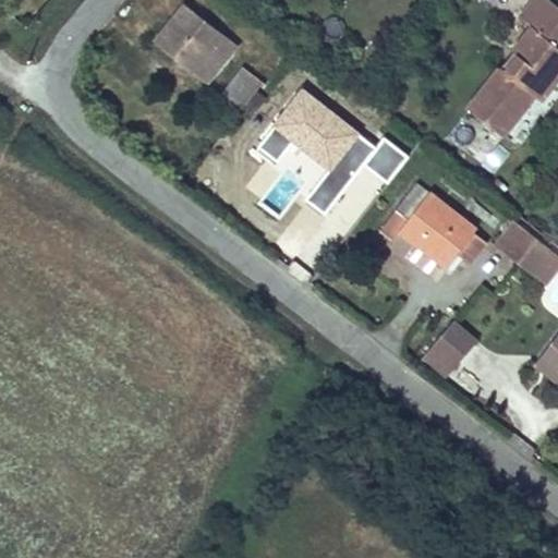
[(557,43),(555,40),(557,36),(557,4),(553,0),(530,0),(518,15),(531,25),(514,46),(520,51),(512,61),(506,57),(488,79),(522,106),(534,92),(541,97),(557,73),(557,43)]
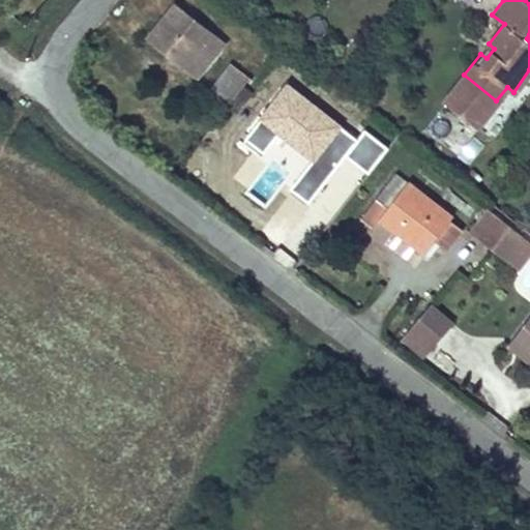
[(213,34),(177,5),(150,38),(197,78),(216,53),(206,43),(213,34)]
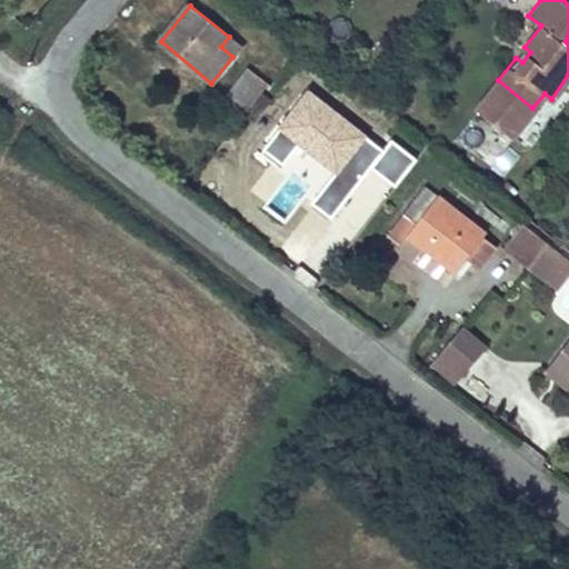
[(530,52),(525,47),(516,58),(522,62),(530,52)]
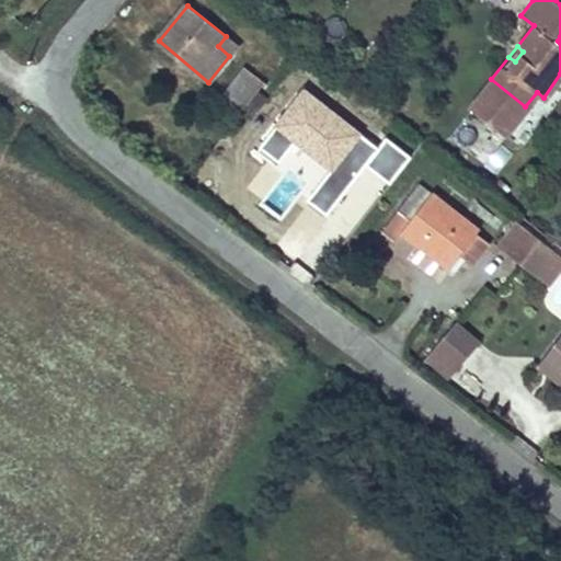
[(281,99),(244,69),(225,93),(261,124),(281,99)]
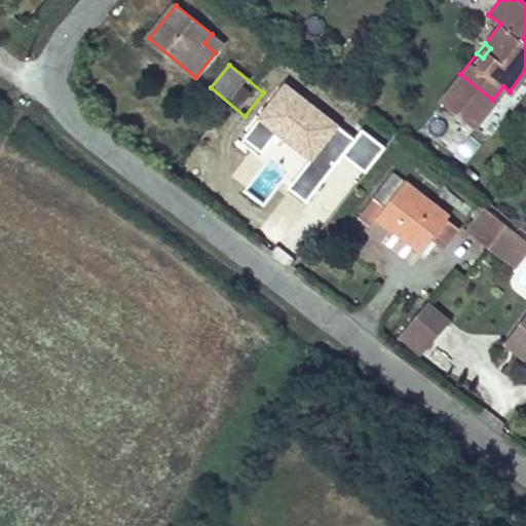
[(474,123),(492,100),(460,74),(442,97),(474,123)]
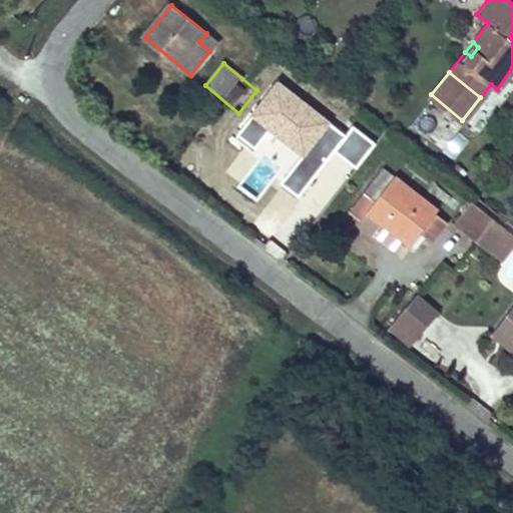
[(349,133),(280,80),(238,133),(257,147),(272,127),(305,153),(282,182),(300,196),(336,150),(358,167),(377,142),(355,125),(349,133)]
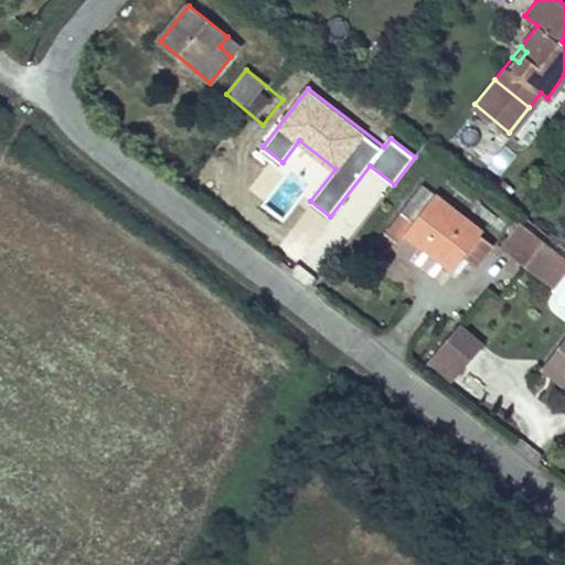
[(483,233),(423,184),(402,212),(413,220),(405,232),(425,246),(416,257),(444,279),(451,269),(454,272),(466,256),(482,235),(483,233)]
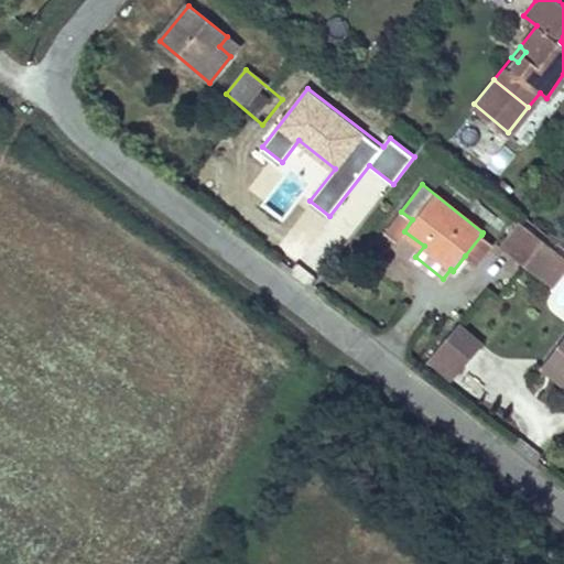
[(412,219),(401,212),(383,232),(397,242),(404,231),(412,219)]
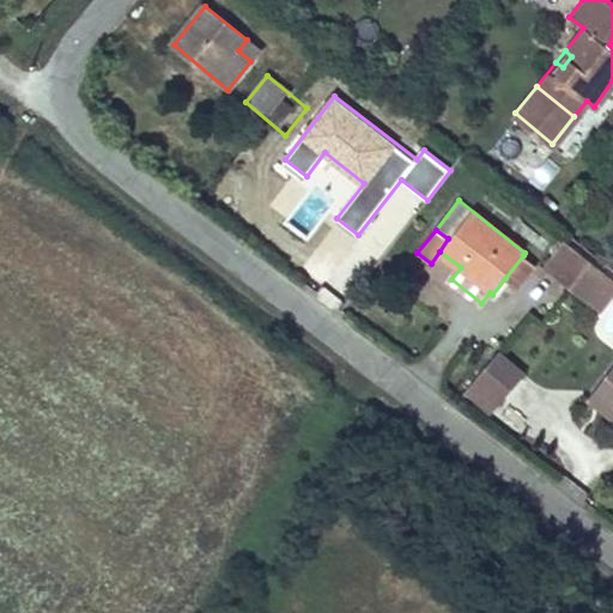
[(544,268),(551,273),(572,247),(566,241),(553,258),(544,268)]
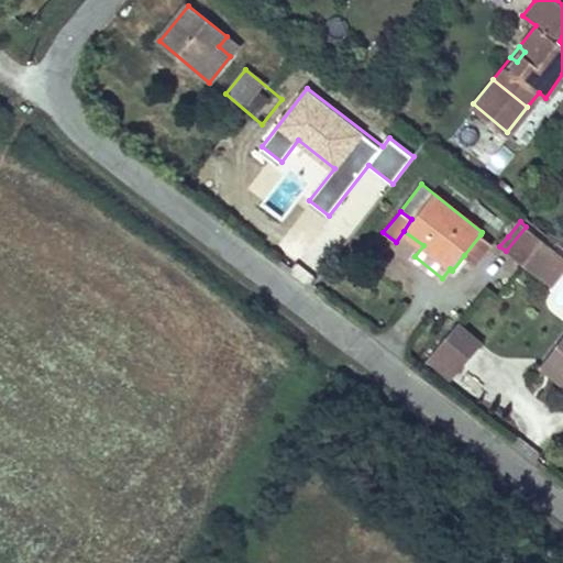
[(558,252),(526,227),(506,251),(539,276),(558,252)]
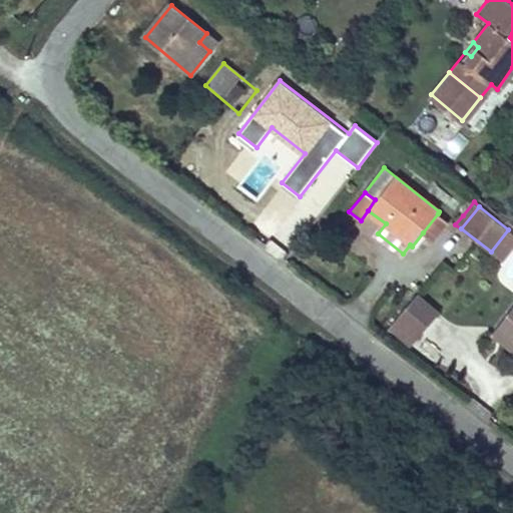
[(438,213),(423,232),(433,240),(448,221),(438,213)]
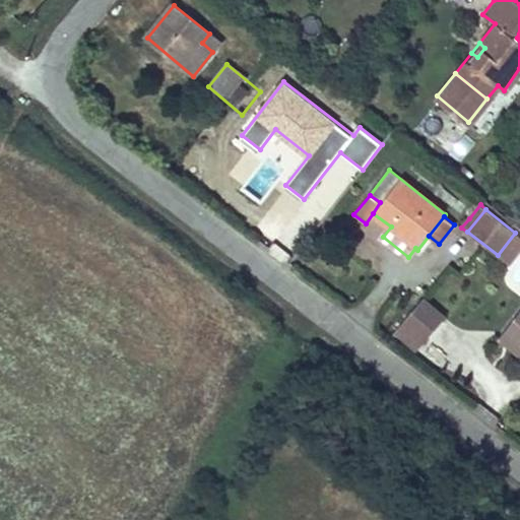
[(509,264),(519,248),(519,236),(515,233),(498,255),(509,264)]
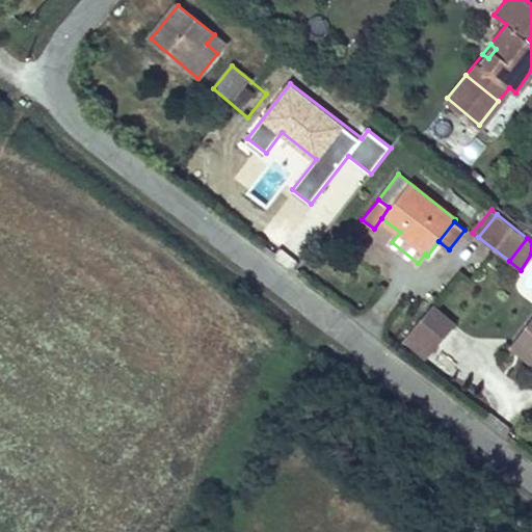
[(425,360),(458,322),(434,301),(402,339),(425,360)]
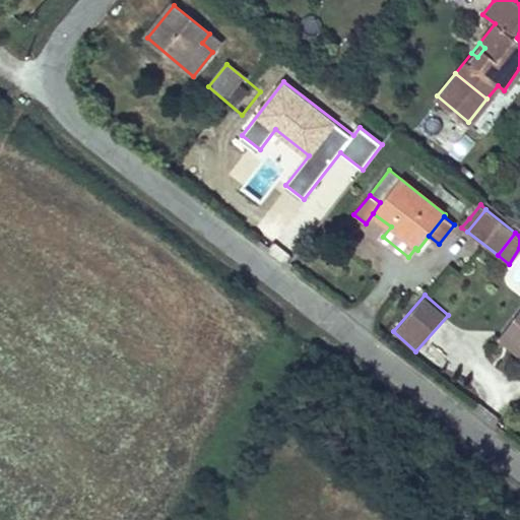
[(519,314),(505,333),(519,347),(519,346),(519,314)]
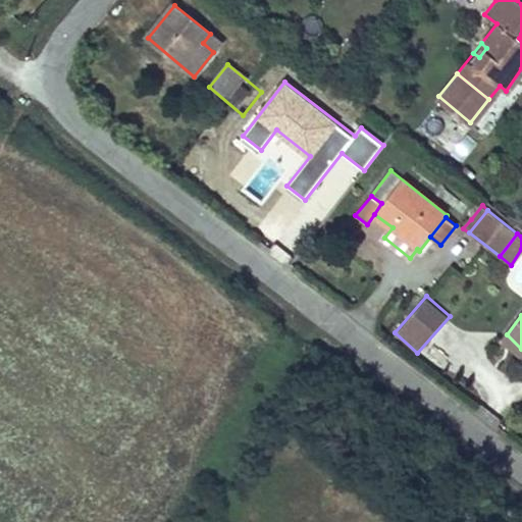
[(521,348),(521,349),(507,334),(501,341),(521,358),(521,348)]
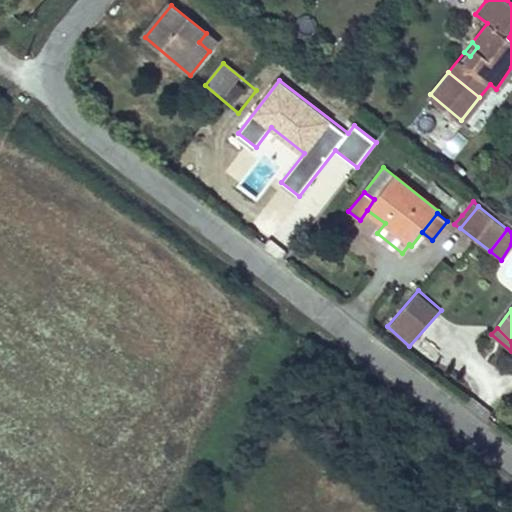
All buildings are outlined.
